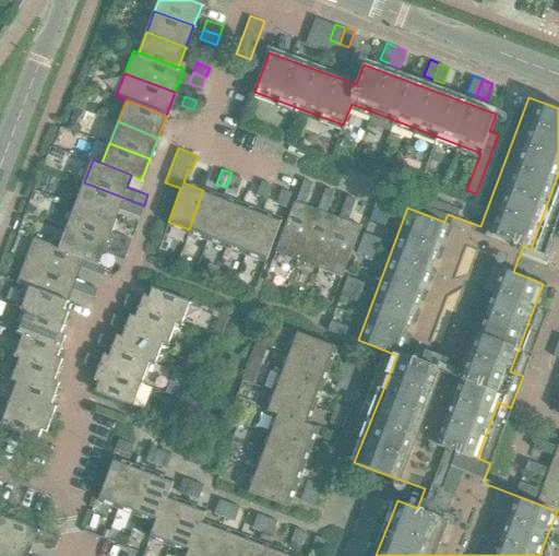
[(237,191),(241,177),(232,173),(226,187),(237,191)]
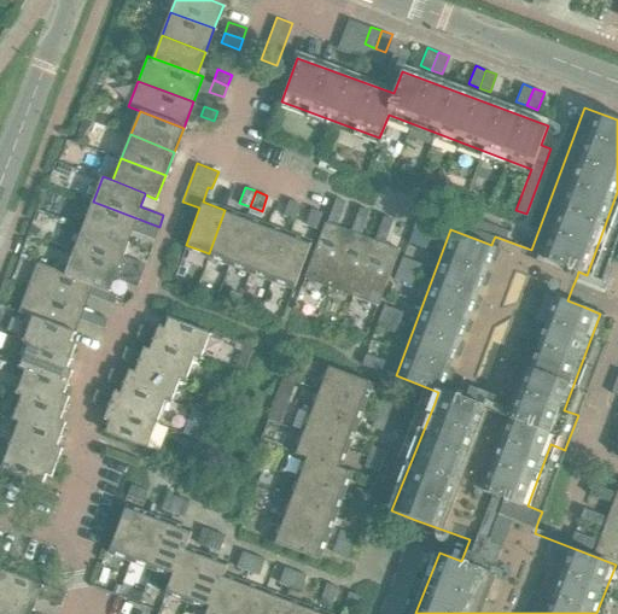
[(339,214),(345,200),(336,197),(331,210),(339,214)]
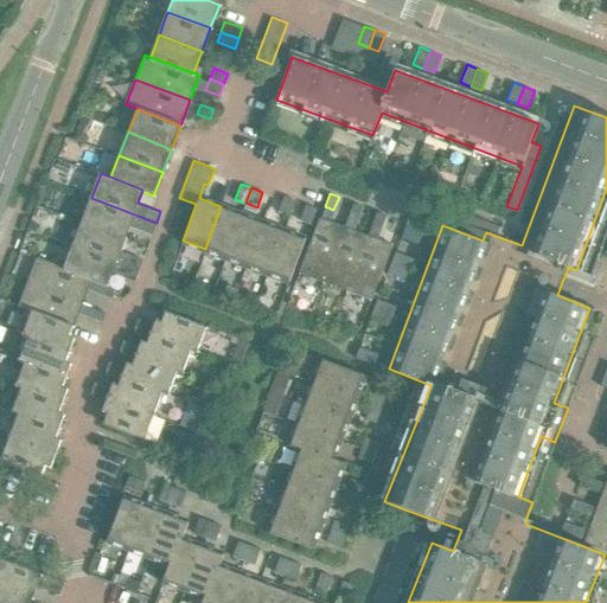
[(289,215),(295,199),(283,194),(279,210),(289,215)]
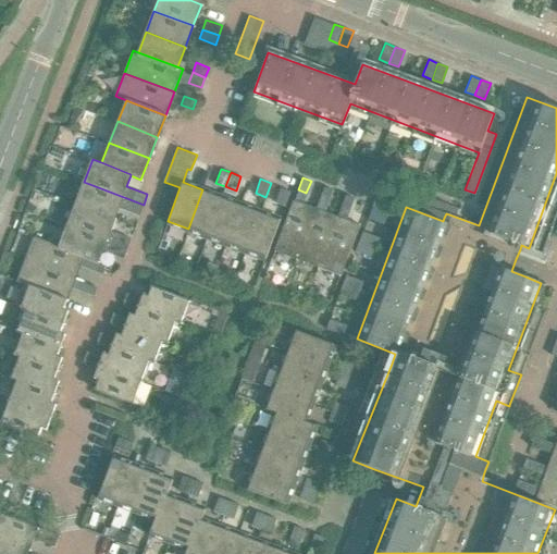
[(144,205),(84,182),(75,202),(114,218),(119,206),(140,214),(144,205)]
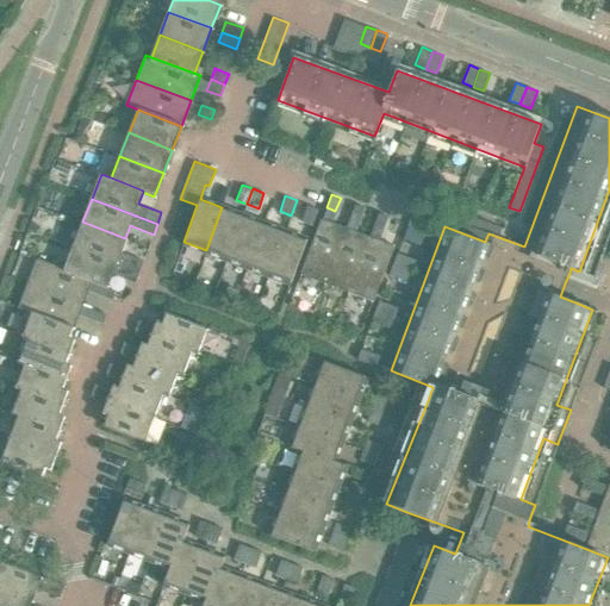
[(359,220),(363,206),(355,202),(350,217),(359,220)]
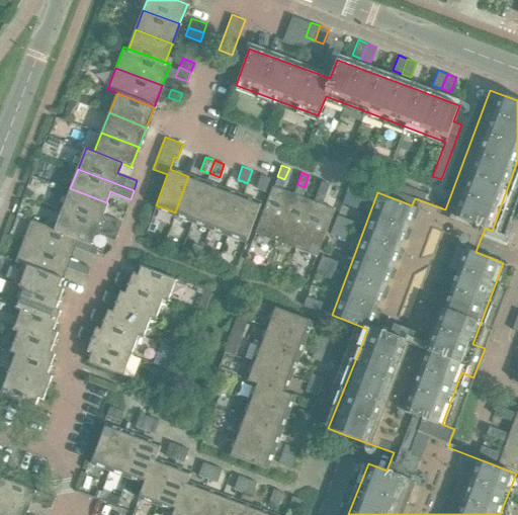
[(265,190),(270,177),(261,173),(256,186),(265,190)]
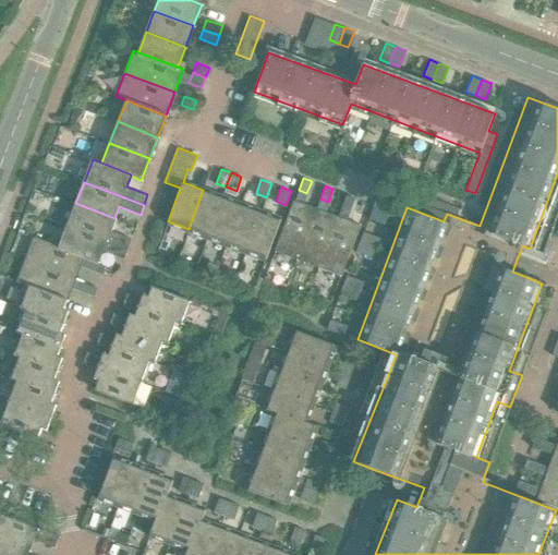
[(207,236),(222,196),(203,190),(189,229),(207,236)]
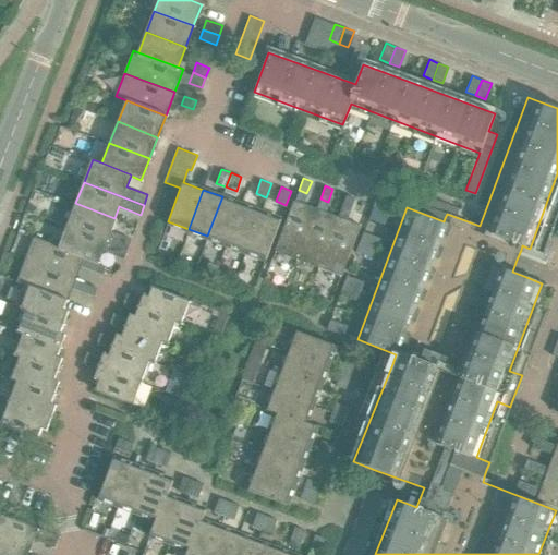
[(350,209),(354,197),(347,194),(341,206),(350,209)]
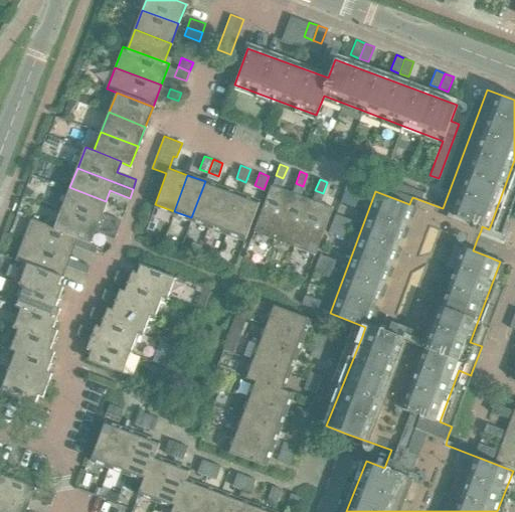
[(209,224),(222,188),(205,181),(191,217),(209,224)]
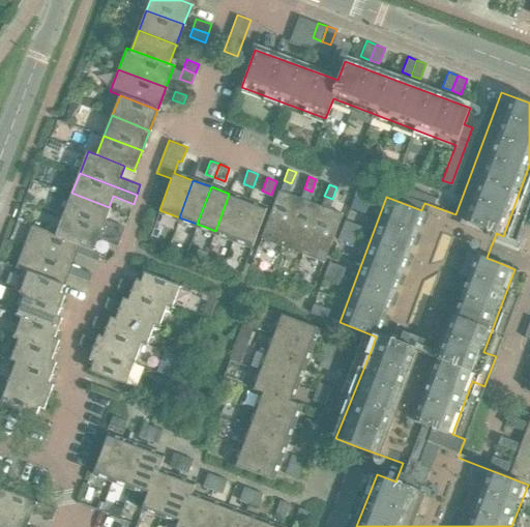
[(370,201),(373,192),(357,186),(354,196),(370,201)]
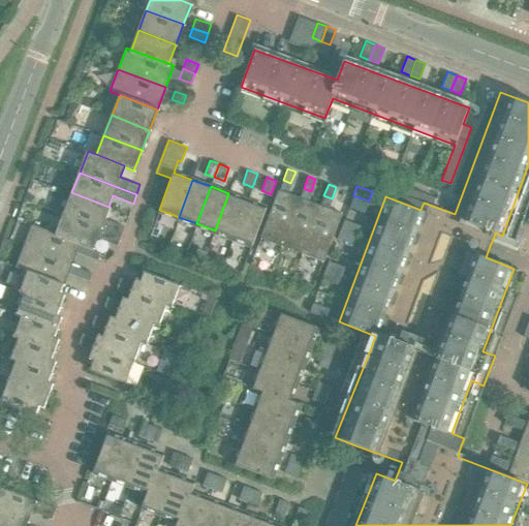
[(282,244),(300,197),(278,189),(260,236),(282,244)]
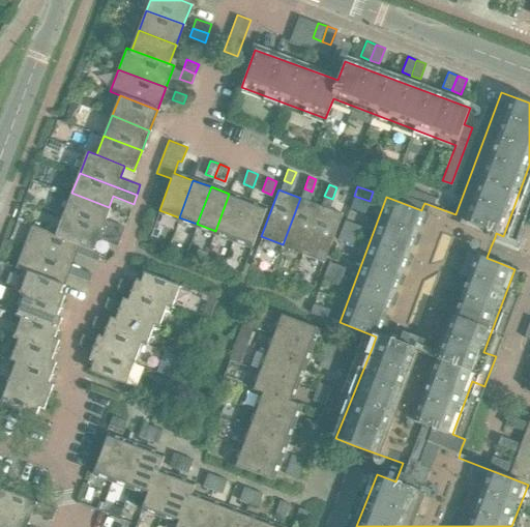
[(105,218),(109,207),(71,193),(64,213),(121,235),(125,226),(105,218)]
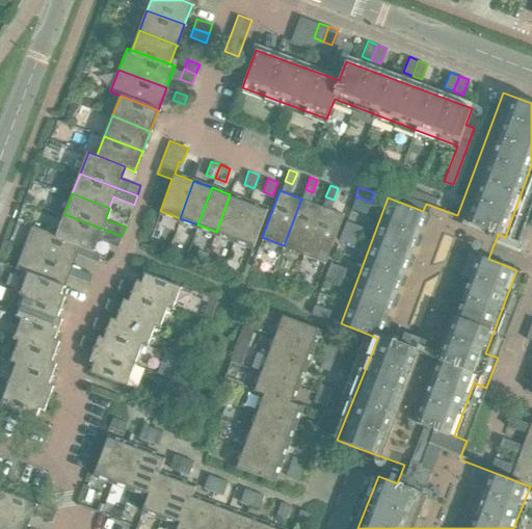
[(234,239),(248,202),(230,194),(216,232),(234,239)]
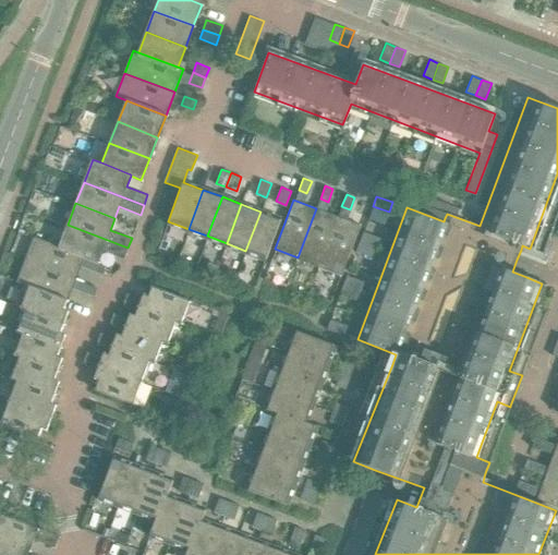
[(318,265),(337,216),(316,208),(298,257),(318,265)]
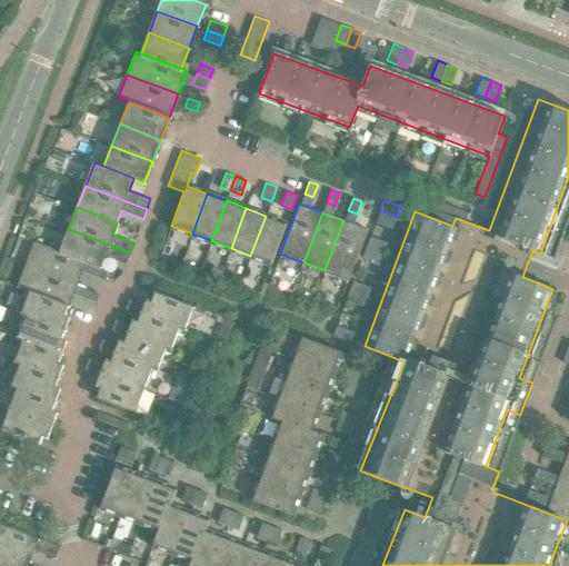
[(271,264),(286,224),(266,216),(250,256),(271,264)]
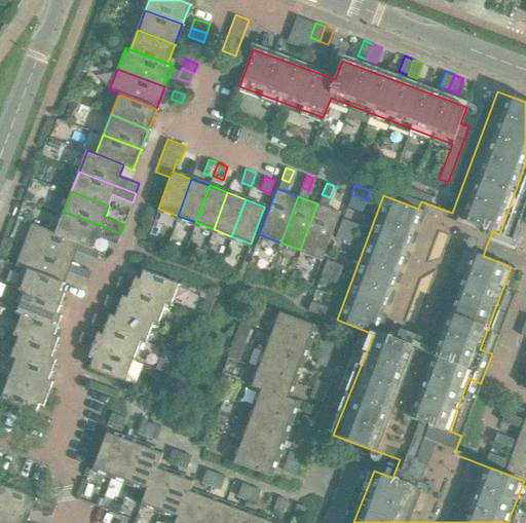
[(322,258),(339,212),(317,203),(300,250),(322,258)]
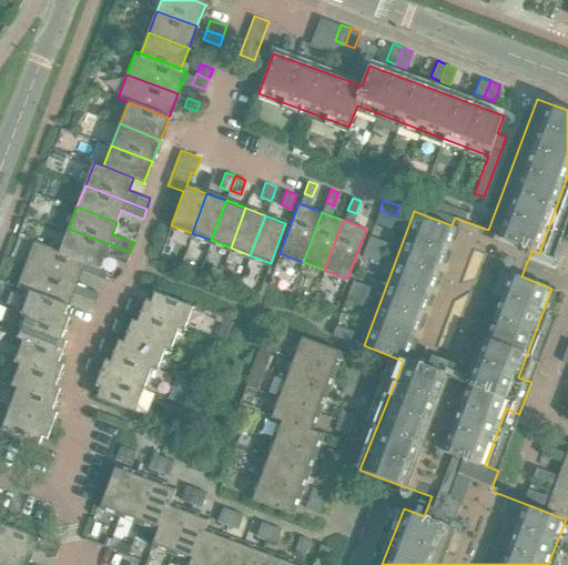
[(130,252),(69,229),(61,250),(60,251),(84,260),(84,261),(92,264),(90,272),(104,278),(108,270),(100,268),(104,254),(127,262),(130,252)]
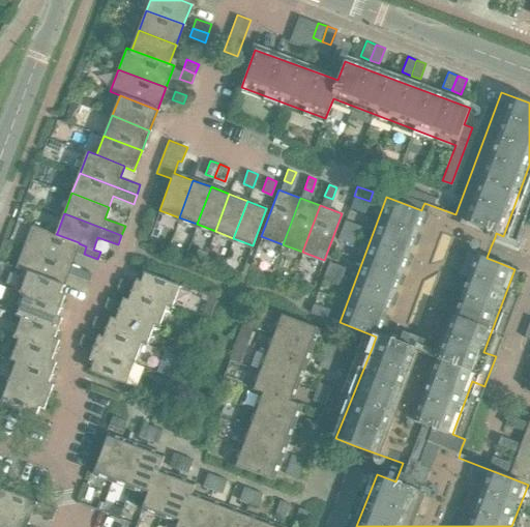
[(357,234),(360,225),(345,220),(342,228),(357,234)]
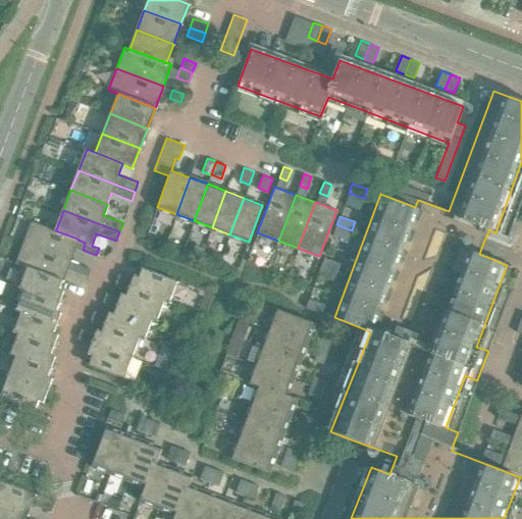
[(70,259),(77,240),(77,239),(55,230),(56,229),(32,220),(23,242),(70,259)]
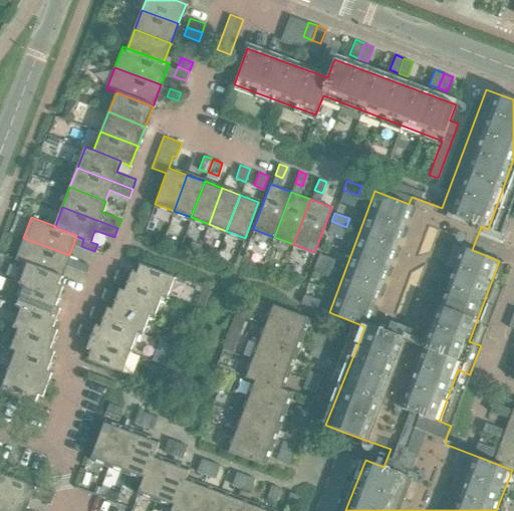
[(342,236),(346,227),(331,221),(327,230),(342,236)]
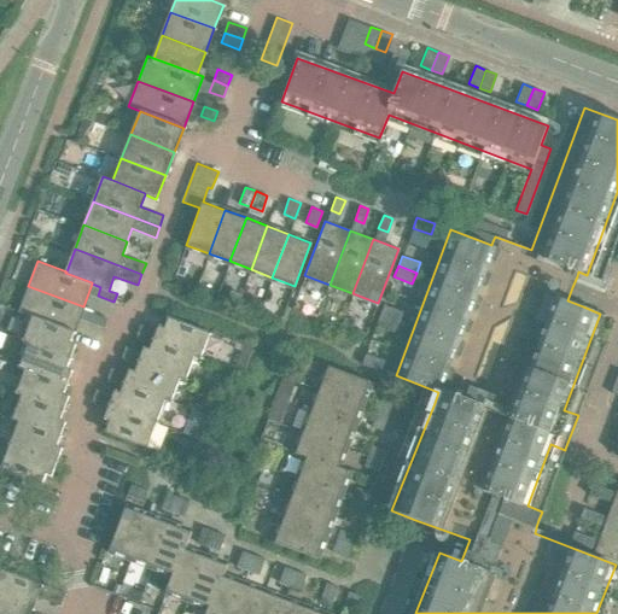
[(74,332),(82,308),(83,307),(28,286),(18,311),(31,316),(74,332)]
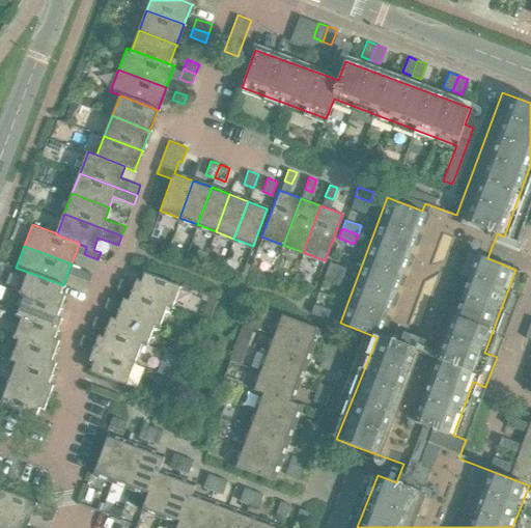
[(342,276),(345,267),(330,260),(327,270),(342,276)]
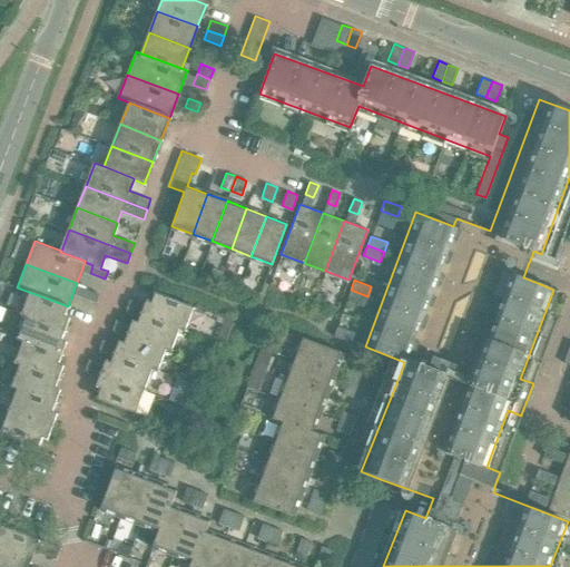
[(97,301),(99,293),(87,289),(84,296),(97,301)]
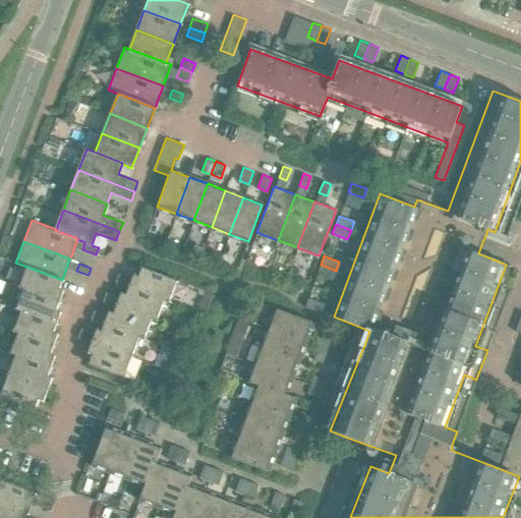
[(332,279),(336,271),(321,265),(316,274),(332,279)]
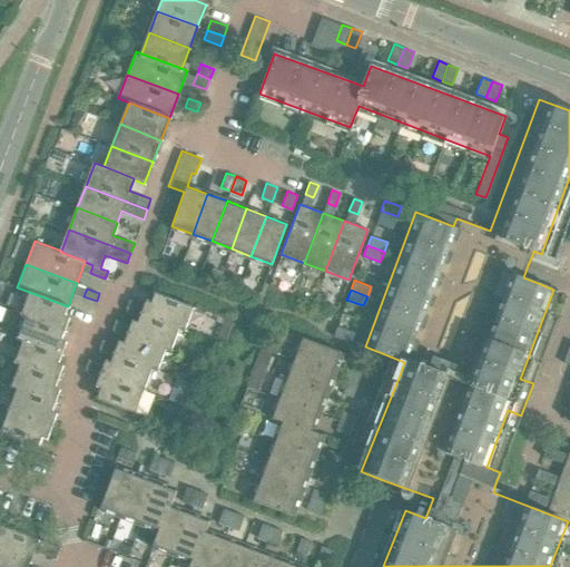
[(185,331),(194,306),(155,291),(151,302),(146,300),(145,304),(129,299),(126,308),(128,312),(139,316),(140,314),(179,329),(185,331)]
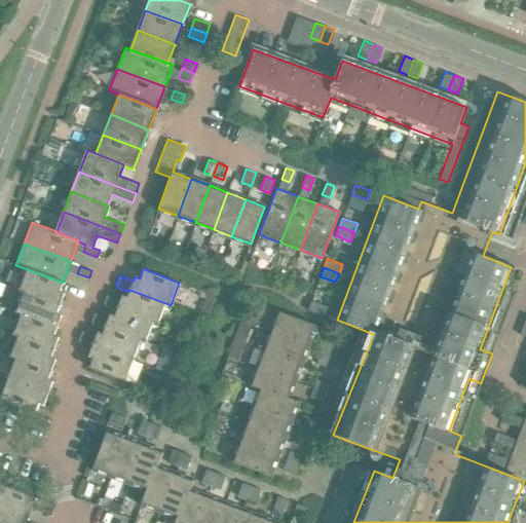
[(60,291),(63,283),(27,269),(19,290),(24,292),(60,306),(65,292),(60,291)]
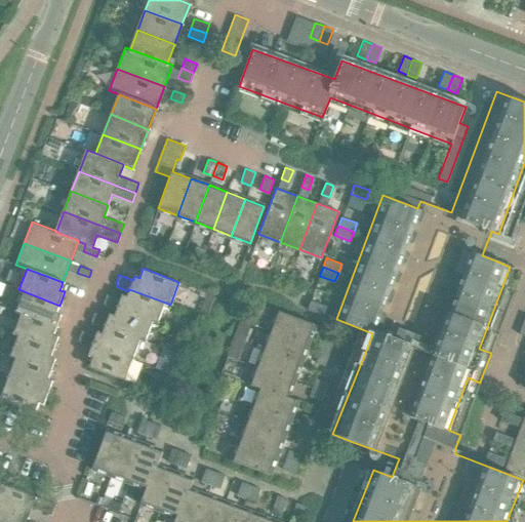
[(158,323),(165,303),(129,289),(128,291),(127,296),(122,294),(120,298),(107,293),(104,302),(106,306),(116,310),(117,308),(153,321),(158,323)]
